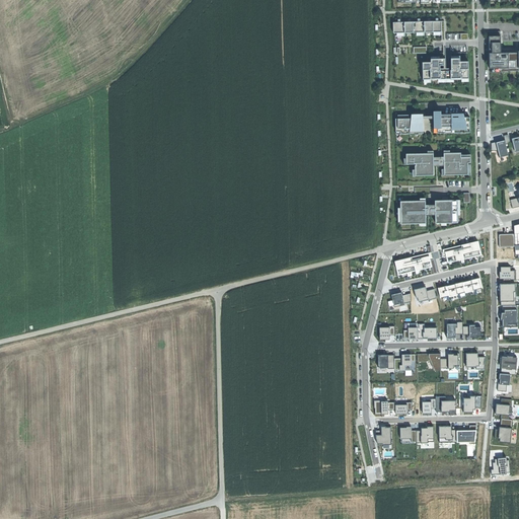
[(439,20),(393,21),(393,31),(442,30),(442,20),(439,20)]
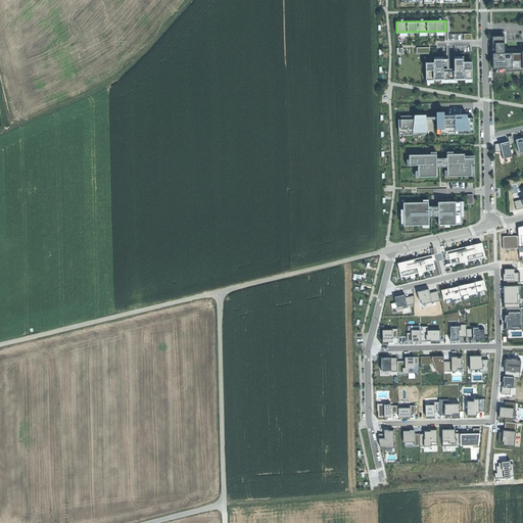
[(493,49),(498,49),(498,48),(503,48),(503,49),(505,49),(505,32),(493,32),(493,49)]
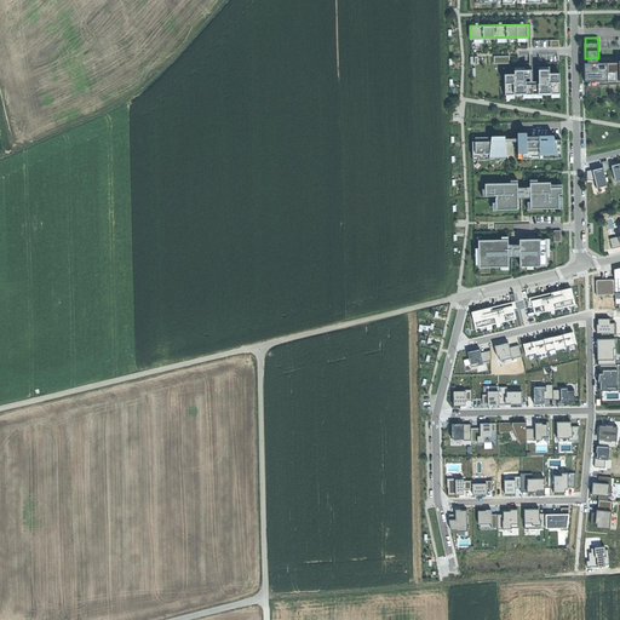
[(598,63),(598,61),(591,61),(591,63),(585,63),(585,72),(585,82),(619,81),(619,61),(619,63),(601,63),(598,63)]
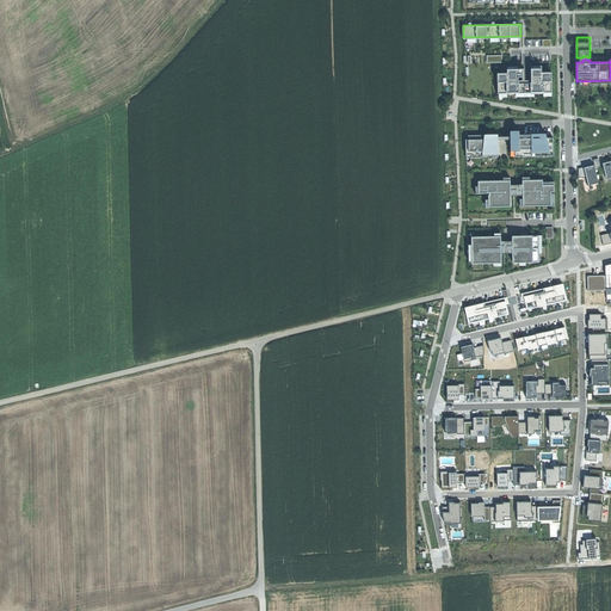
[(506,73),(498,73),(498,93),(553,92),(551,71),(541,72),(541,67),(531,67),(531,80),(525,80),(525,73),(523,73),(522,74),(522,68),(506,68),(506,73)]
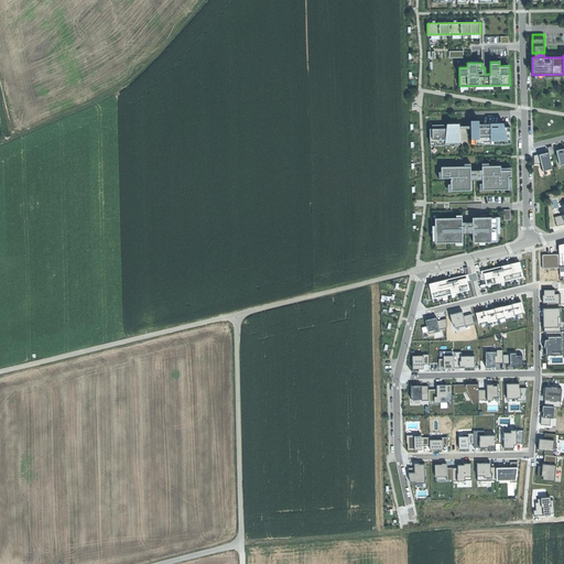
[(491,128),(472,128),(472,139),(476,139),(476,144),(485,144),(485,142),(491,142),(491,144),(497,144),(496,141),(506,141),(506,144),(511,143),(511,127),(491,128)]
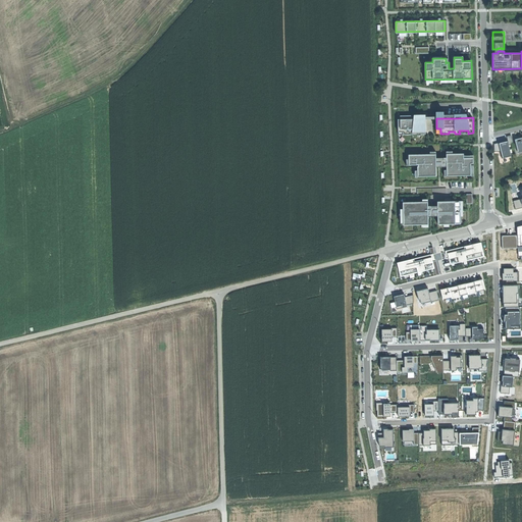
[(425,118),(398,119),(399,132),(403,132),(412,132),(421,132),(425,132),(425,118)]
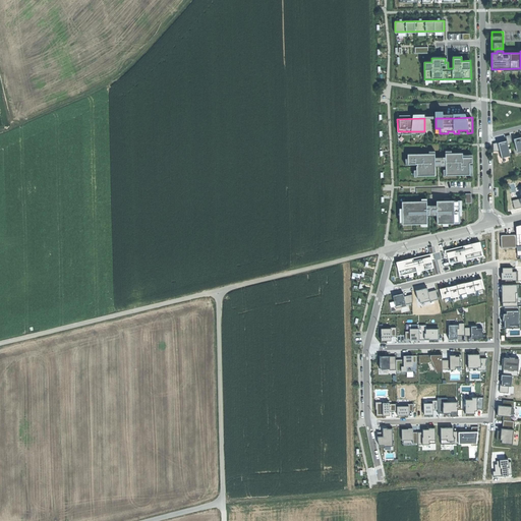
[(508,145),(507,140),(501,141),(495,142),(495,151),(501,151),(502,157),(511,155),(508,145)]
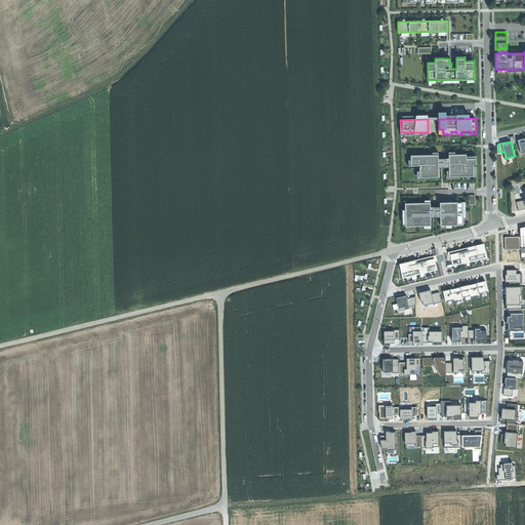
[(467,154),(449,155),(449,159),(449,168),(449,176),(474,176),(474,165),(476,165),(476,159),(467,159),(467,154)]
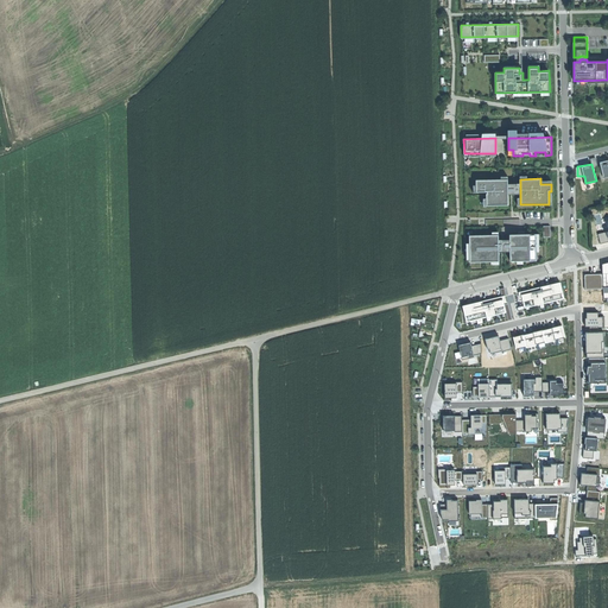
[(508,179),(476,181),(476,192),(487,192),(487,194),(486,194),(487,206),(508,206),(508,195),(508,184),(508,179)]
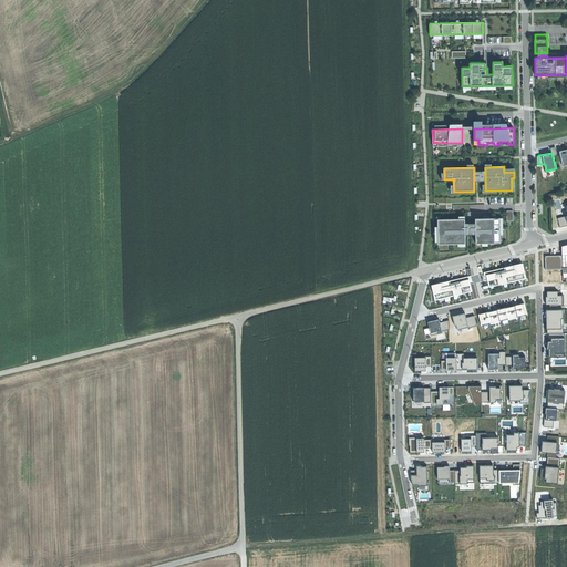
[(480,182),(485,182),(485,172),(474,172),(474,182),(480,182)]
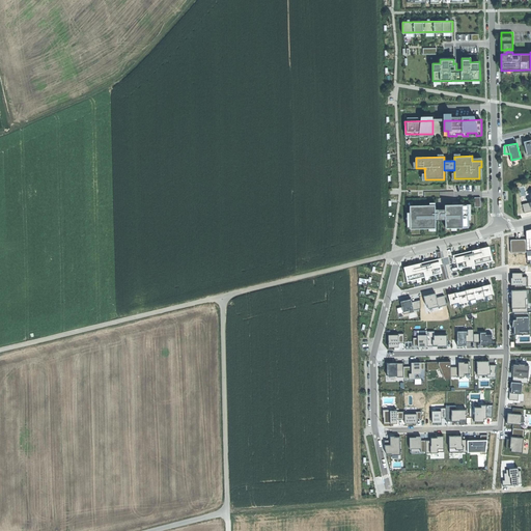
[(445,205),(445,210),(445,220),(446,228),(469,228),(468,204),(457,204),(445,205)]
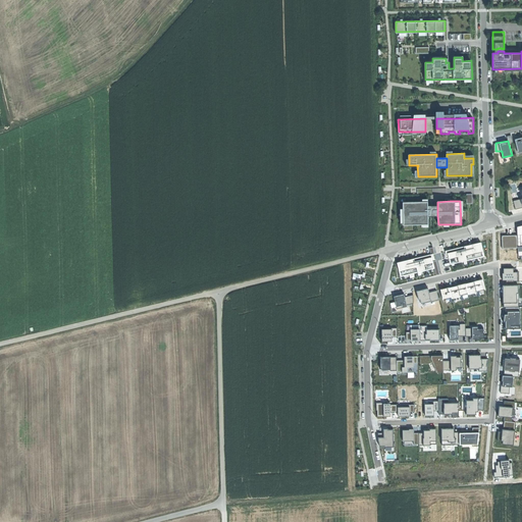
[(428,202),(403,202),(404,225),(428,224),(428,216),(428,206),(428,202)]
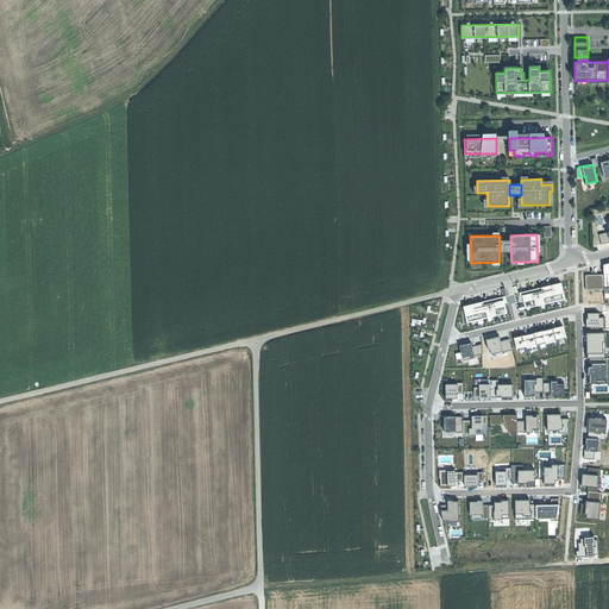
[(510,240),(500,240),(500,252),(510,252),(510,240)]
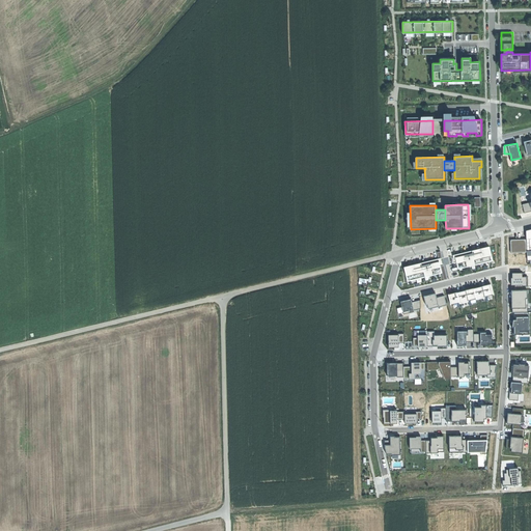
[(493,260),(488,246),(460,253),(455,255),(458,269),(493,260)]
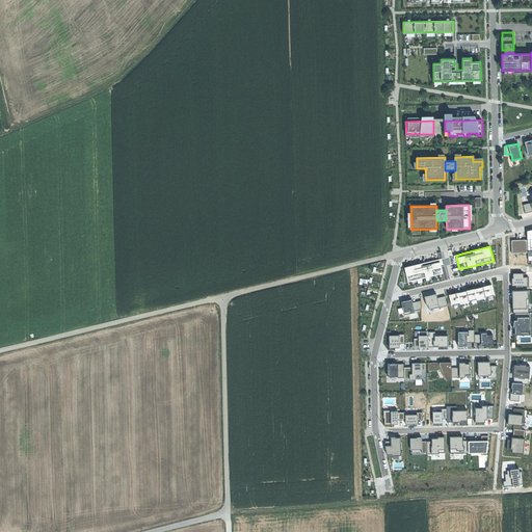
[(422,264),(404,268),(407,282),(443,273),(441,262),(435,263),(422,266),(422,264)]
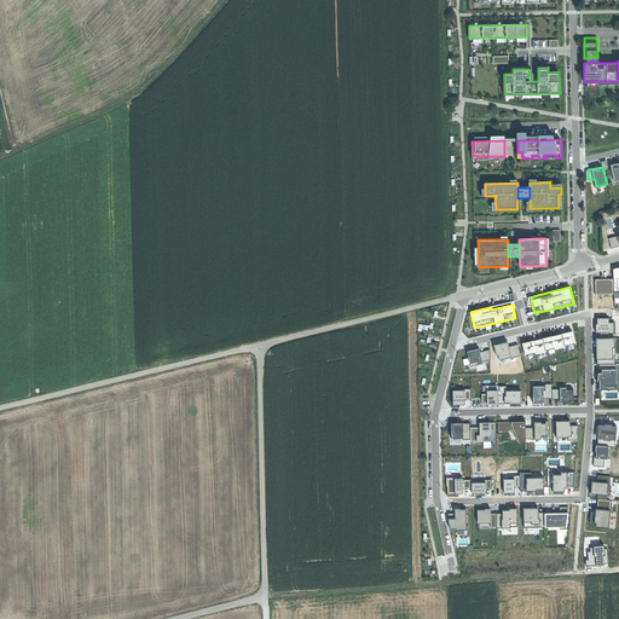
[(602,337),(611,337),(611,333),(617,331),(617,322),(611,322),(611,317),(599,318),(600,323),(597,323),(597,328),(597,331),(602,331),(602,337)]
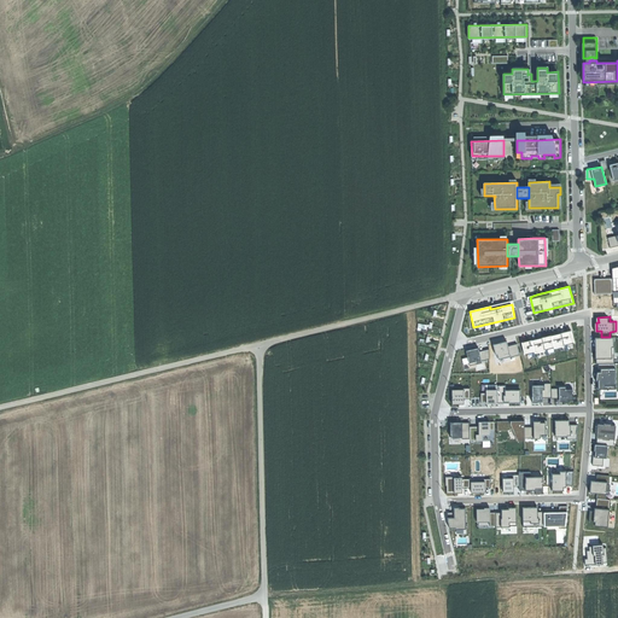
[(566,332),(561,333),(565,345),(575,343),(571,331),(566,332)]
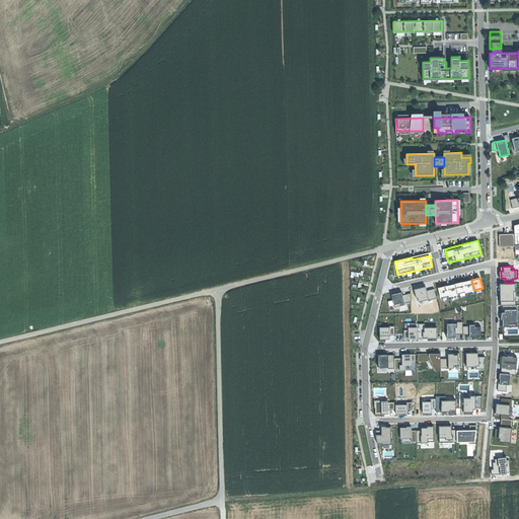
[(467,281),(462,283),(465,292),(465,293),(474,290),(471,280),(467,281)]
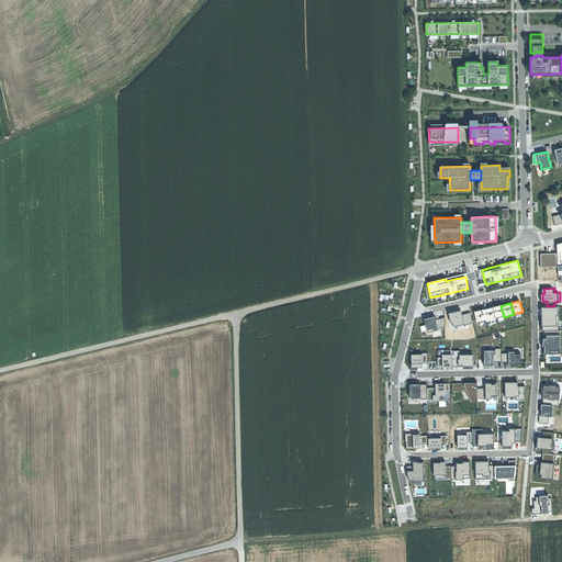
[(497,306),(493,307),(495,318),(504,316),(501,306),(497,306)]
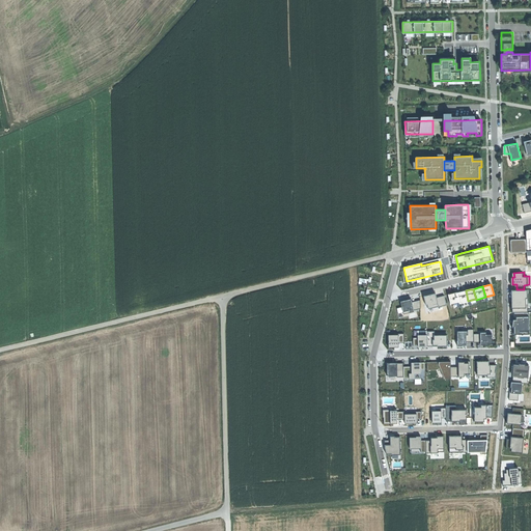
[(462,291),(457,292),(459,303),(459,304),(468,302),(468,301),(466,290),(462,291)]
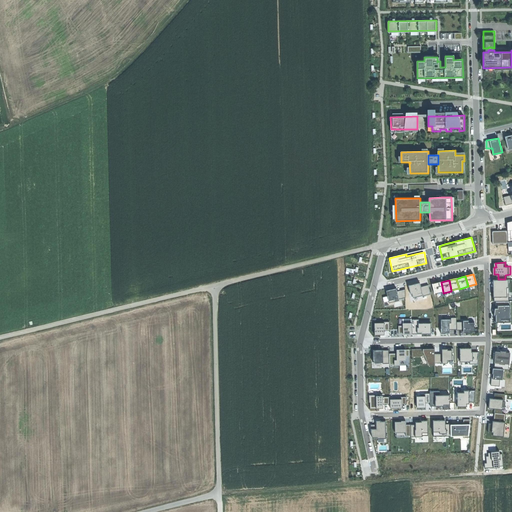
[(509,280),(493,280),(493,290),(494,301),(496,301),(509,301),(509,280)]
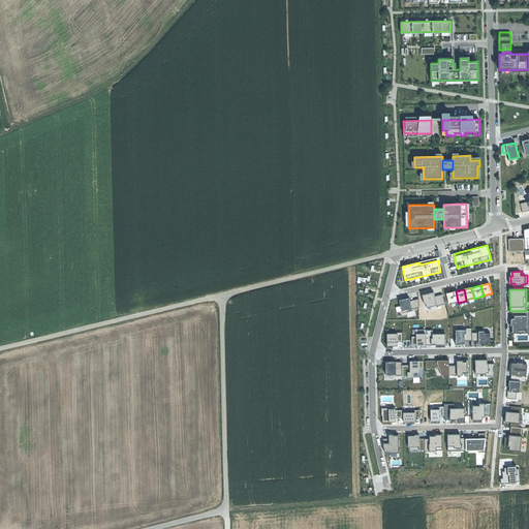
[(450,292),(446,293),(449,304),(458,302),(456,291),(450,292)]
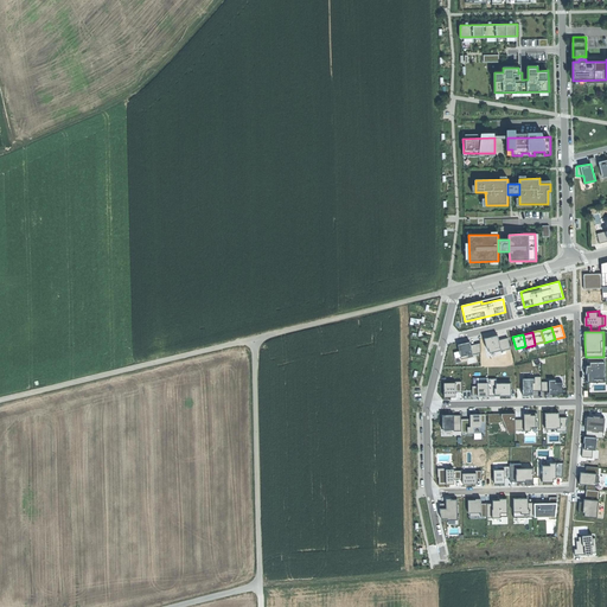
[(491,337),(484,339),(486,350),(489,349),(490,352),(502,350),(498,340),(498,336),(491,337)]
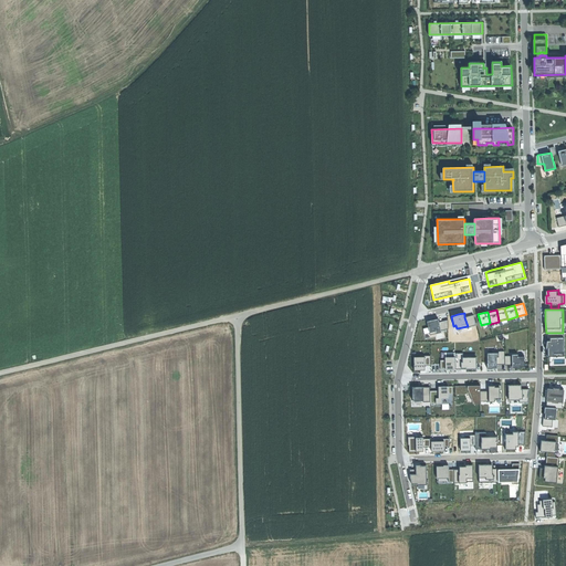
[(473,315),(464,317),(468,326),(468,327),(477,325),(473,315)]
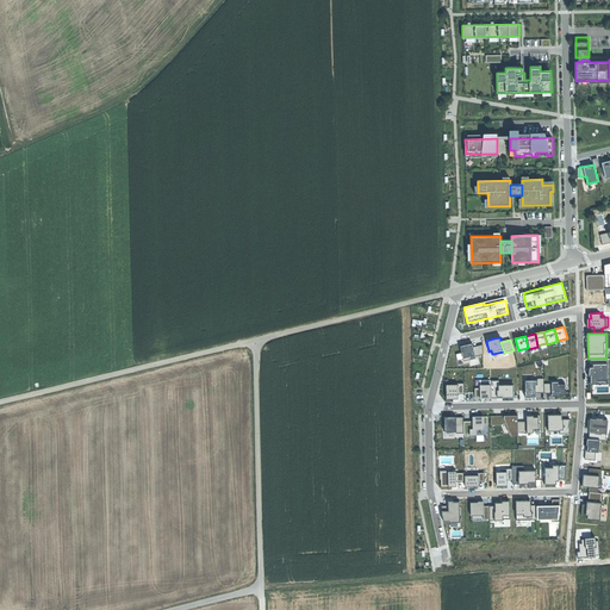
[(472,343),(460,347),(464,361),(475,358),(475,356),(473,347),(472,343)]
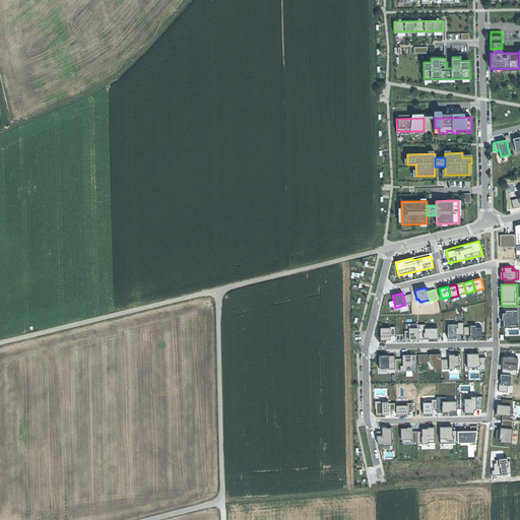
[(411,294),(403,296),(405,304),(411,302),(411,294)]
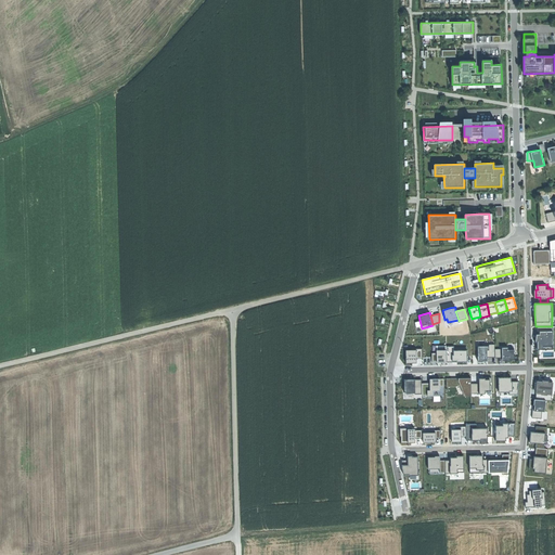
[(552,326),(538,326),(538,335),(537,335),(537,336),(536,343),(538,343),(538,349),(553,349),(552,326)]
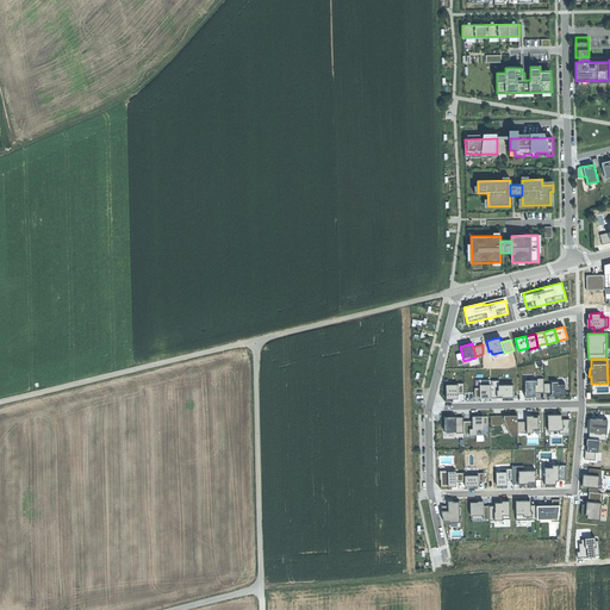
[(539,380),(526,381),(526,398),(533,398),(536,398),(536,393),(545,393),(545,384),(545,379),(539,379),(539,380)]
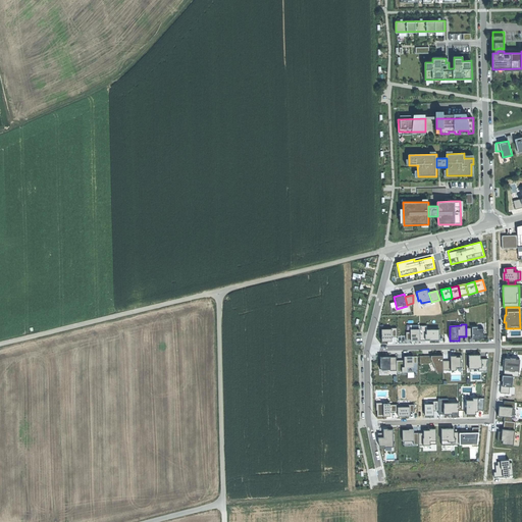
[(421,329),(421,340),(431,340),(440,340),(439,326),(427,327),(427,325),(421,325),(421,329)]
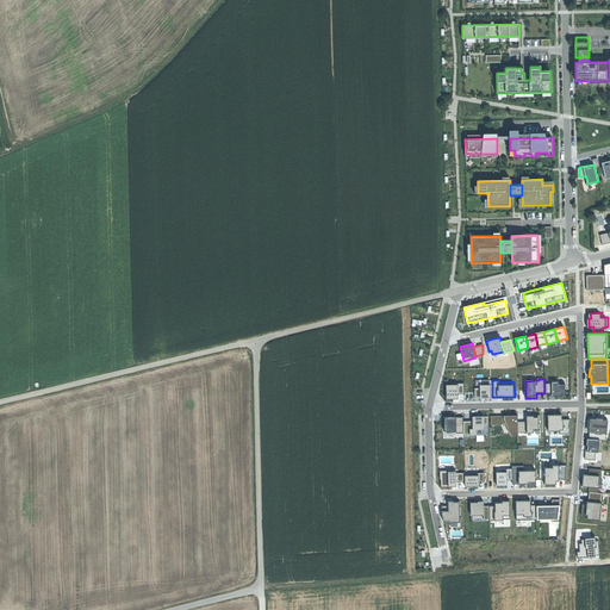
[(454,384),(448,384),(448,399),(454,398),(460,398),(460,393),(465,393),(465,383),(454,383),(454,384)]
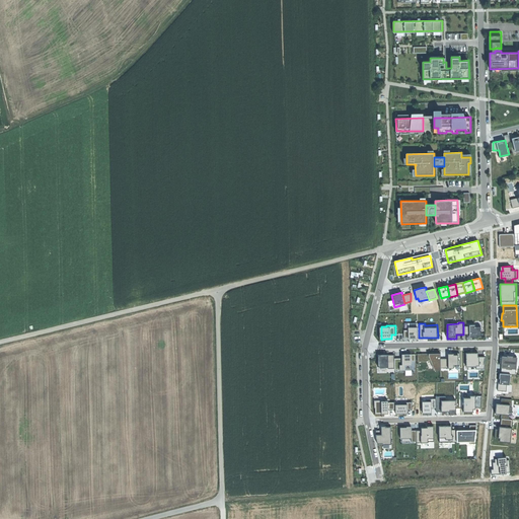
[(474,325),(463,326),(463,335),(469,335),(469,338),(473,338),(476,338),(476,337),(480,336),(480,327),(474,327),(474,325)]
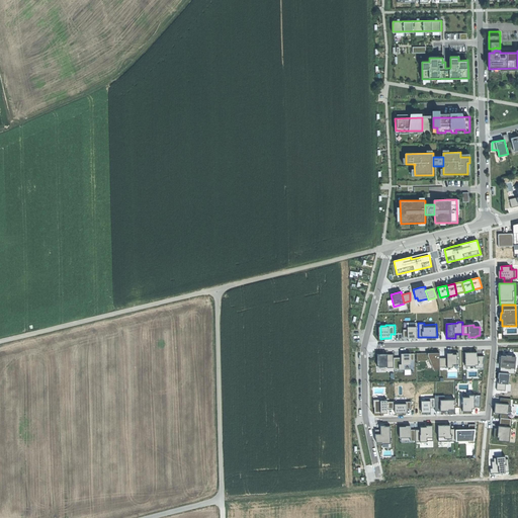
[(418,337),(418,327),(409,327),(409,329),(405,329),(405,337),(409,336),(409,338),(412,338),(418,337)]
